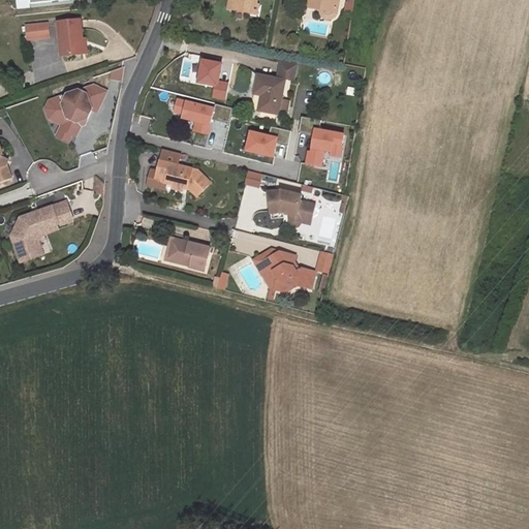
[(236,0),(238,1),(237,10),(251,12),(253,5),(258,5),(258,0),(236,0)]
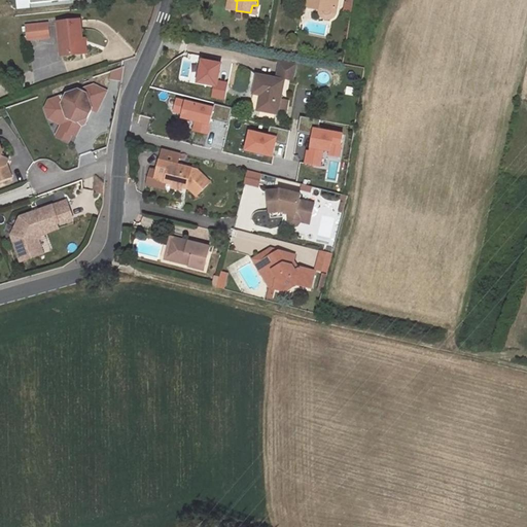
[(309,0),(310,1),(324,3),(323,13),(323,15),(325,18),(326,19),(328,20),(331,20),(335,19),(337,15),(340,0),(309,0)]
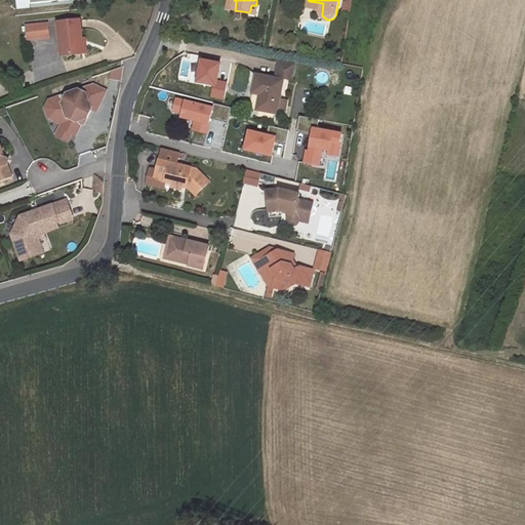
[(345,3),(344,12),(351,13),(353,4),(349,3),(345,3)]
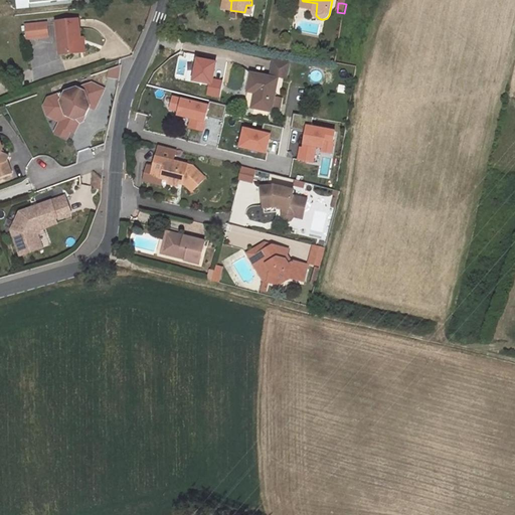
[(251,5),(246,5),(244,12),(252,14),(253,6),(251,5)]
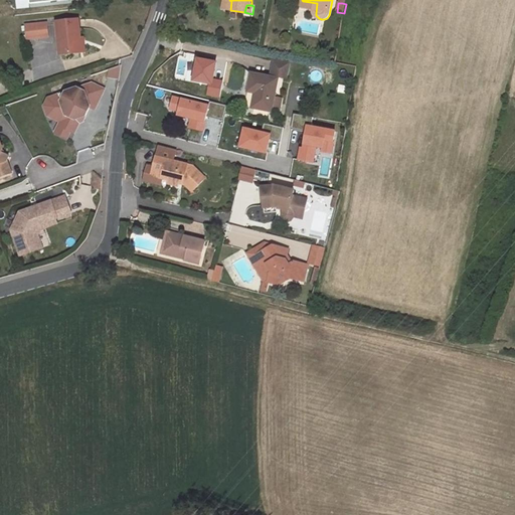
[(56,21),(60,55),(80,53),(78,39),(80,39),(78,18),(56,21)]
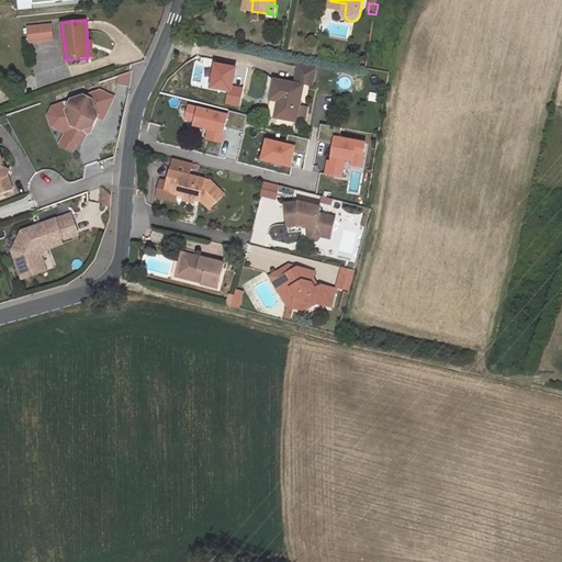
[(29,42),(53,38),(51,24),(27,26),(29,42)]
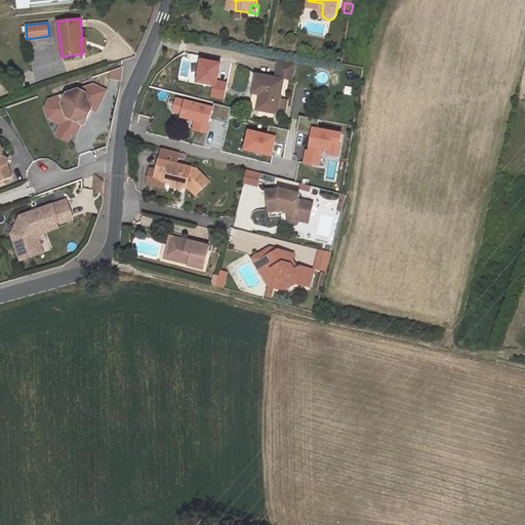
[(275,76),(290,79),(293,64),(279,61),(275,76)]
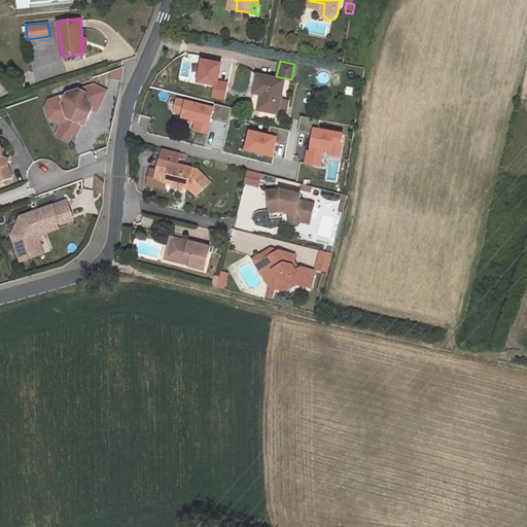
[(278,113),(284,80),(256,75),(253,93),(260,95),(257,109),(278,113)]
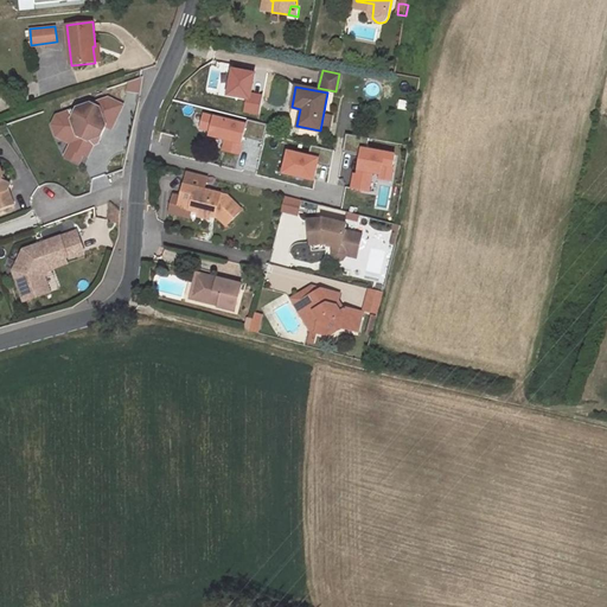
[(98,144),(106,127),(112,129),(122,106),(107,100),(61,117),(66,131),(63,138),(74,142),(72,146),(70,151),(85,158),(88,158),(93,148),(91,146),(98,144)]
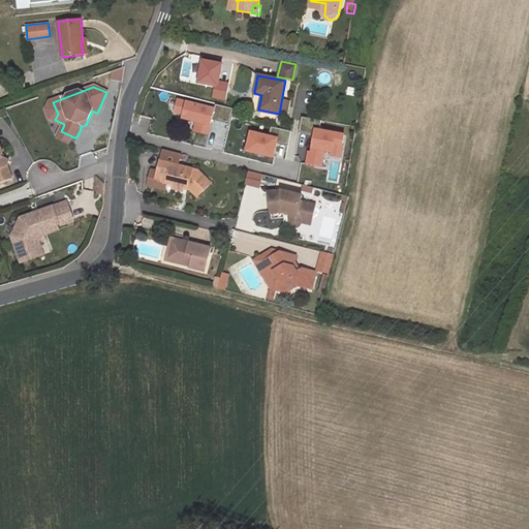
[(211,135),(218,106),(178,97),(174,113),(185,115),(184,119),(195,121),(193,131),(211,135)]
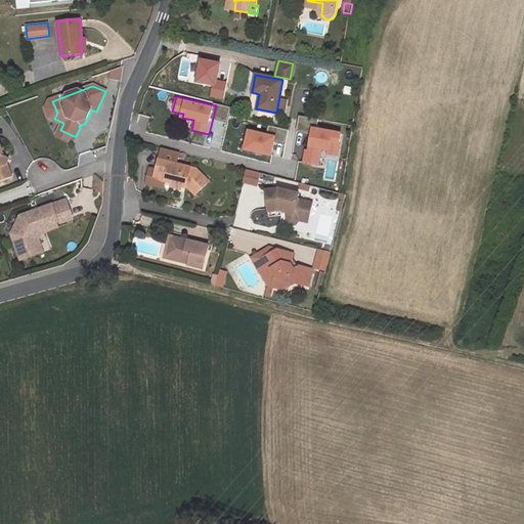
[(57,113),(52,101),(49,102),(45,111),(49,120),(62,126),(63,123),(54,119),(57,113)]
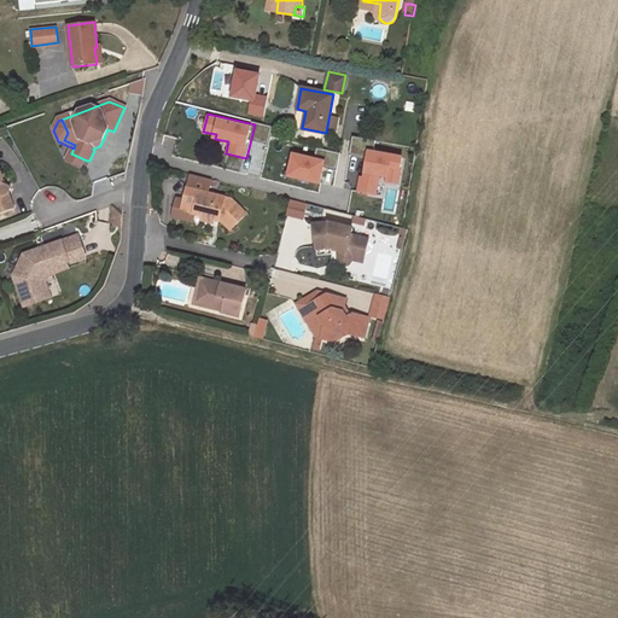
[(361,192),(378,194),(380,180),(402,182),(406,153),(367,149),(361,192)]
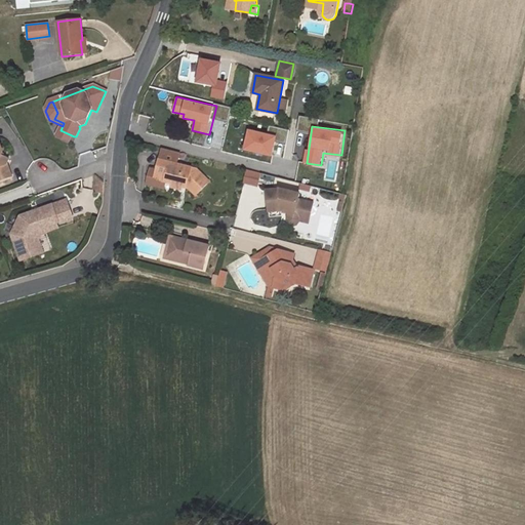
[(274,157),(280,135),(250,128),(245,149),(274,157)]
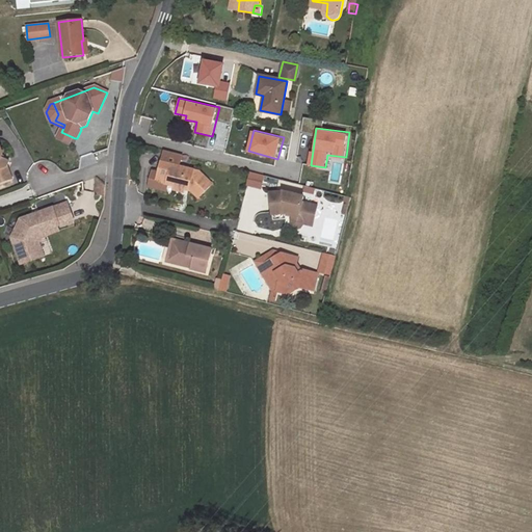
[(72,145),(75,138),(61,132),(58,138),(72,145)]
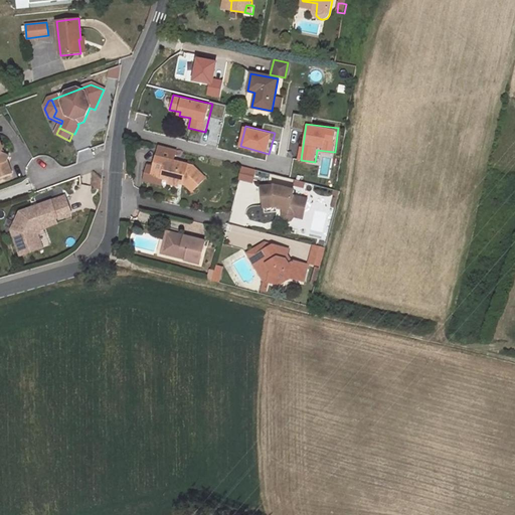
[(0,177),(11,173),(7,161),(9,156),(2,153),(3,150),(0,141),(0,177)]
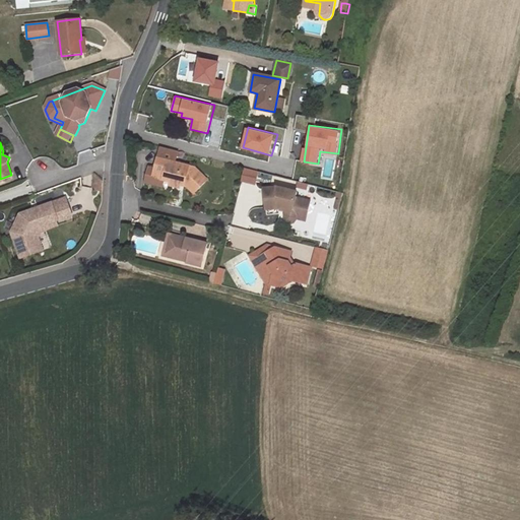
[(160,146),(152,178),(171,182),(170,186),(180,188),(181,185),(186,186),(193,193),(207,179),(194,167),(175,161),(178,150),(160,146)]
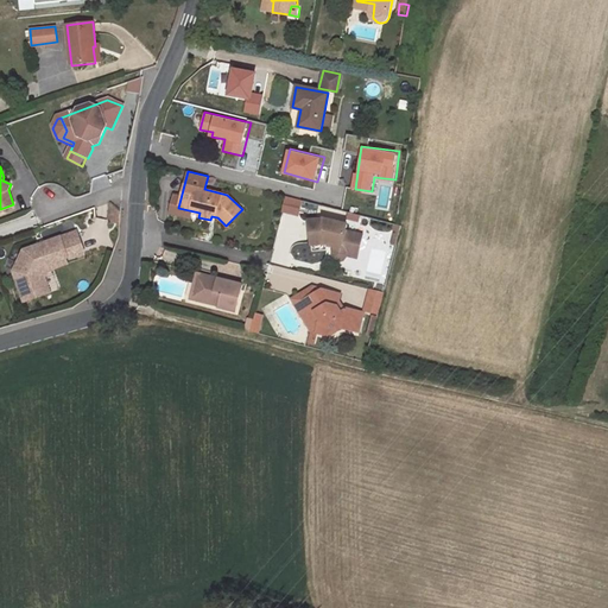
[(299,216),(303,201),(286,196),(282,211),(299,216)]
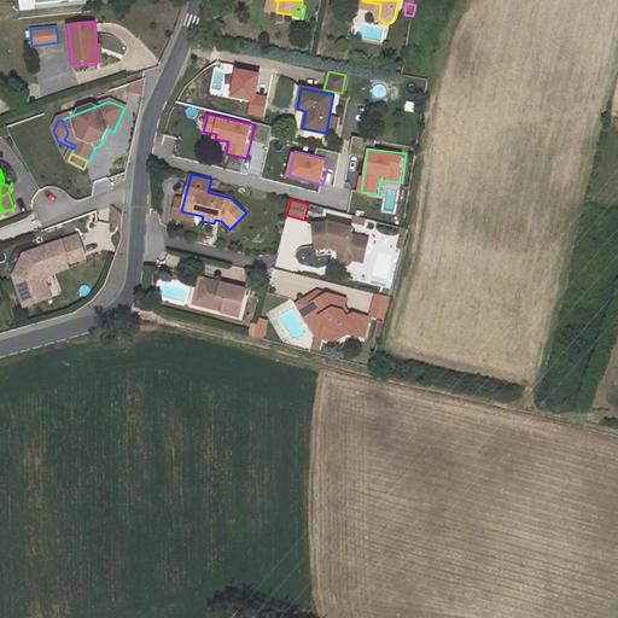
[(331,246),(339,249),(337,256),(337,258),(338,262),(340,264),(343,264),(345,264),(349,263),(350,262),(351,260),(354,252),(363,255),(367,239),(350,235),(351,228),(328,222),(313,223),(315,246),(308,246),(308,256),(315,255),(315,249),(331,246)]
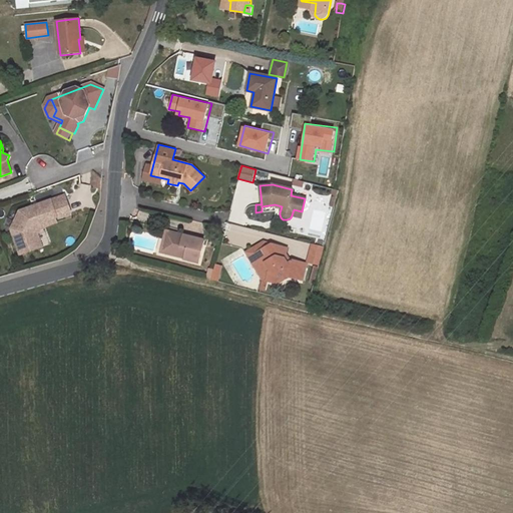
[(20,211),(12,229),(21,253),(37,248),(33,235),(32,234),(37,224),(70,211),(64,195),(20,211)]
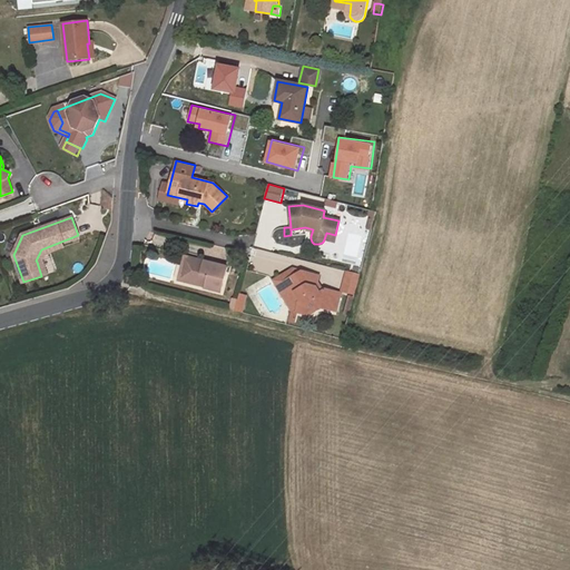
[(203,288),(218,292),(225,266),(202,261),(202,263),(197,262),(197,259),(183,256),(180,266),(184,267),(180,282),(203,287),(203,288)]
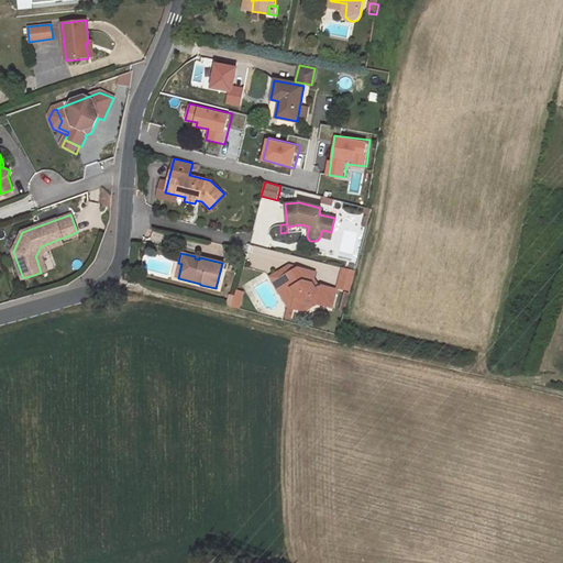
[(41,257),(36,258),(41,273),(46,271),(41,257)]
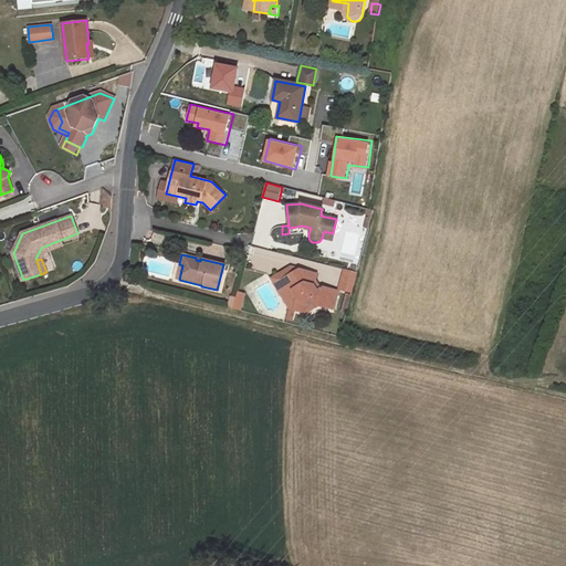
[(299,276),(301,269),(293,266),(273,276),(291,308),(295,308),(299,297),(294,289),(286,286),(283,279),(291,274),(299,276)]
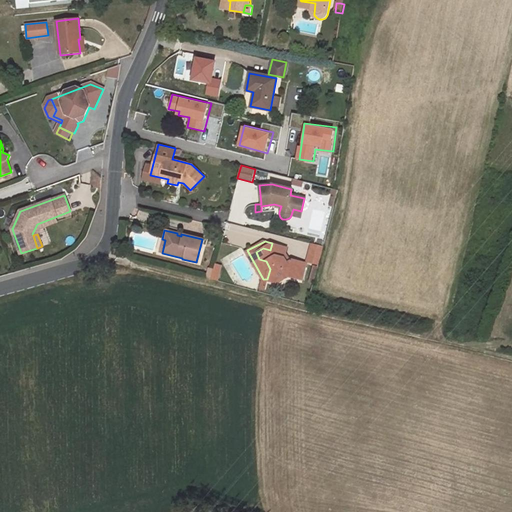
[(303,280),(307,263),(292,259),(288,261),(286,256),(288,247),(272,243),(270,250),(263,248),(256,252),(259,259),(266,261),(270,269),(267,279),(280,283),(291,277),(303,280)]
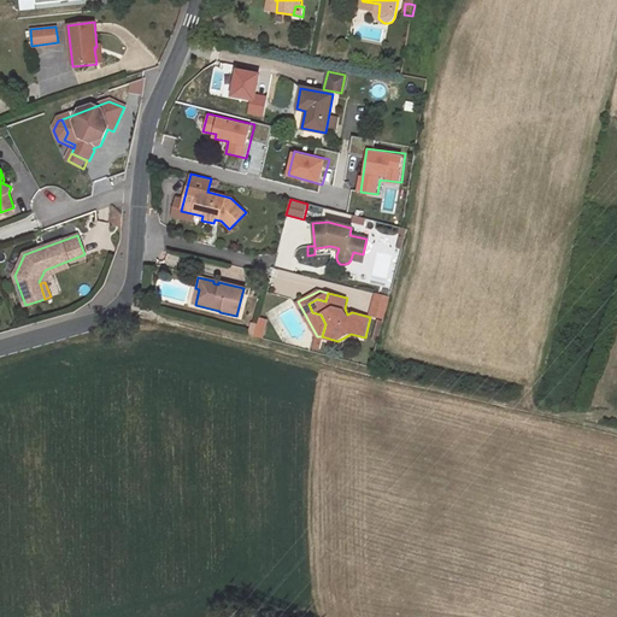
[(385,318),(391,297),(376,293),(371,315),(385,318)]
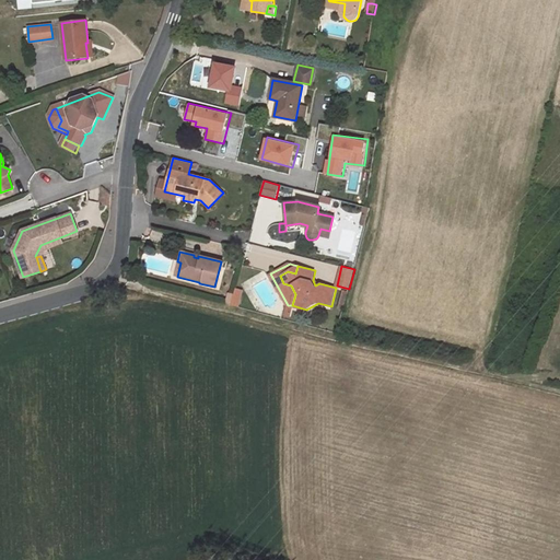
[(235,290),(231,306),(236,308),(240,292),(235,290)]
